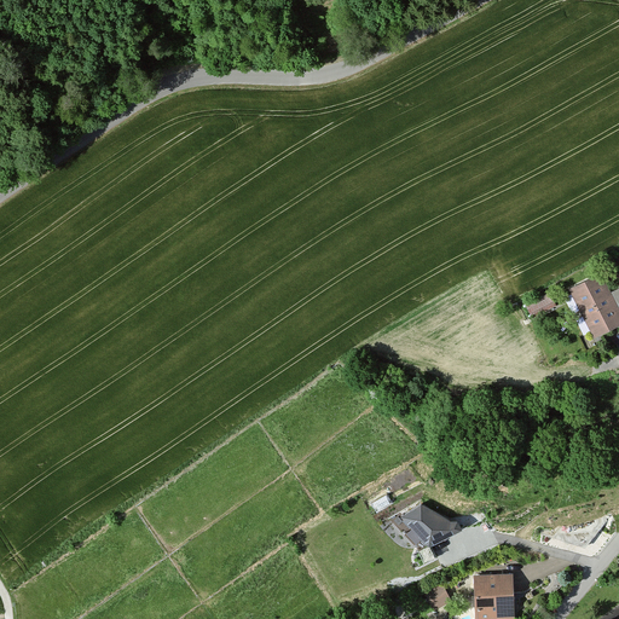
[(618,323),(618,307),(599,272),(570,289),(596,336),(618,323)]
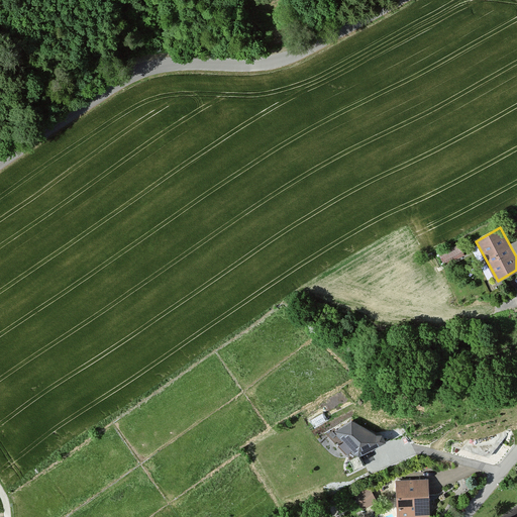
[(463,254),(457,243),(437,254),(443,265),(463,254)]
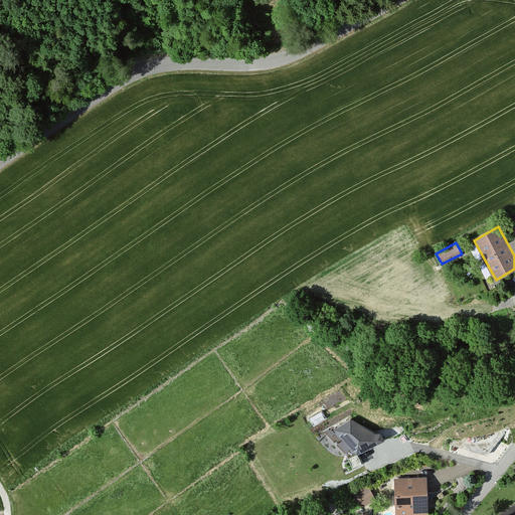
[(351,420),(333,432),(356,456),(384,441),(379,434),(375,436),(351,420)]
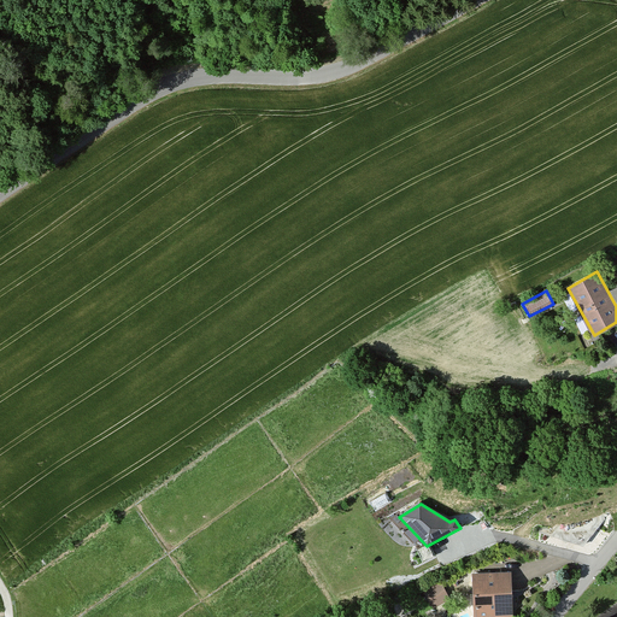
[(513,616),(512,571),(474,573),(476,615),(491,613),(491,616),(513,616)]
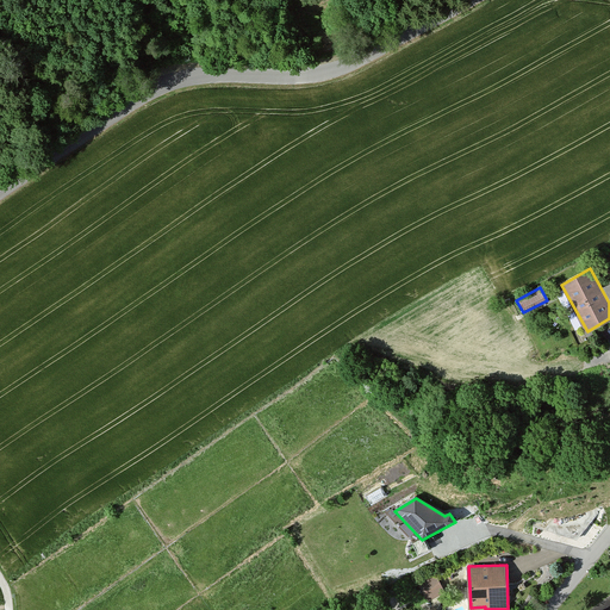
[(443,586),(437,576),(427,583),(433,592),(443,586)]
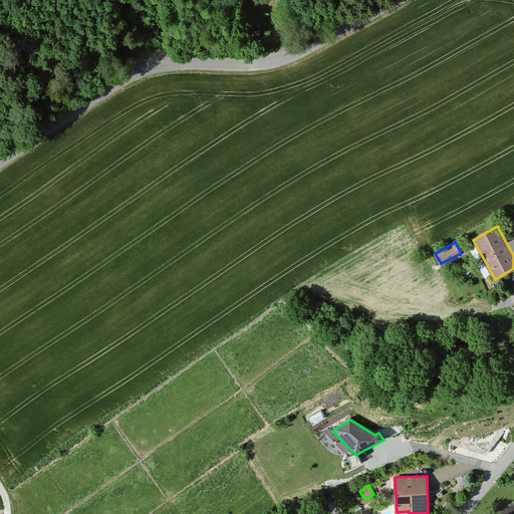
All buildings are outlined.
